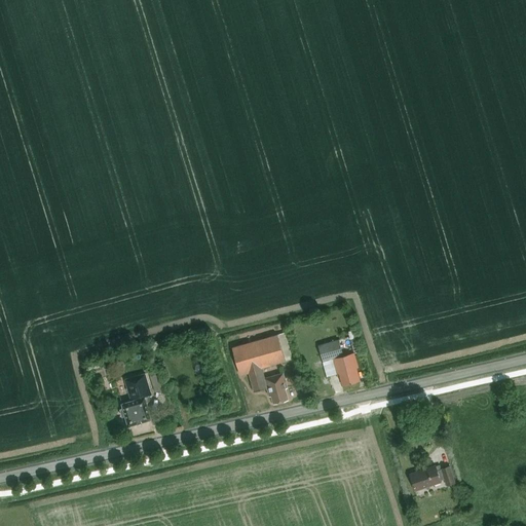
[(354,352),(361,350),(354,331),(348,333),(354,352)]
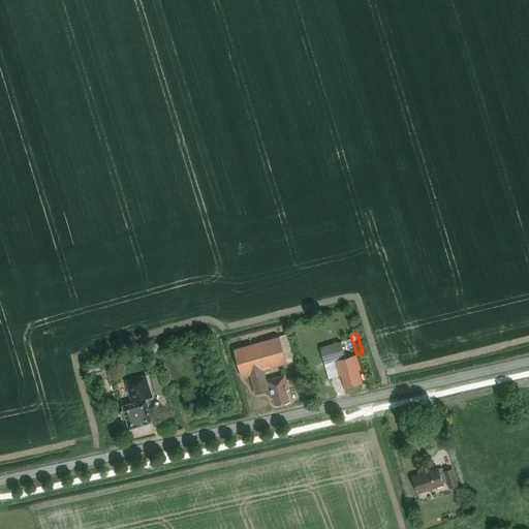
[(285,336),(265,341),(234,350),(241,377),(249,374),(254,394),(268,390),(270,397),(272,396),(275,405),(290,401),(287,392),(289,391),(285,375),(267,381),(263,371),(293,362),(285,336)]
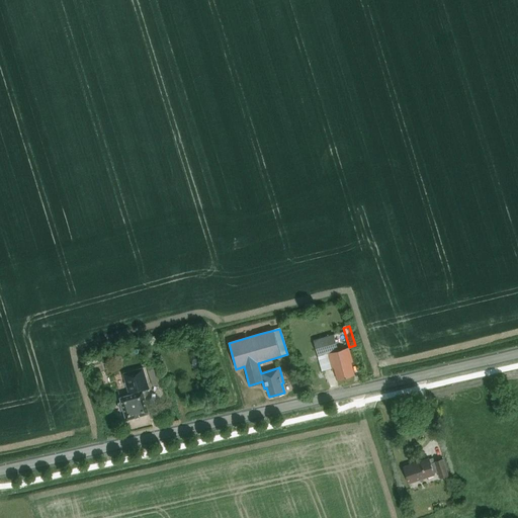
[(337,380),(352,376),(349,364),(352,364),(348,348),(337,351),(333,337),(314,342),(318,356),(328,354),(332,369),(334,369),(337,380)]
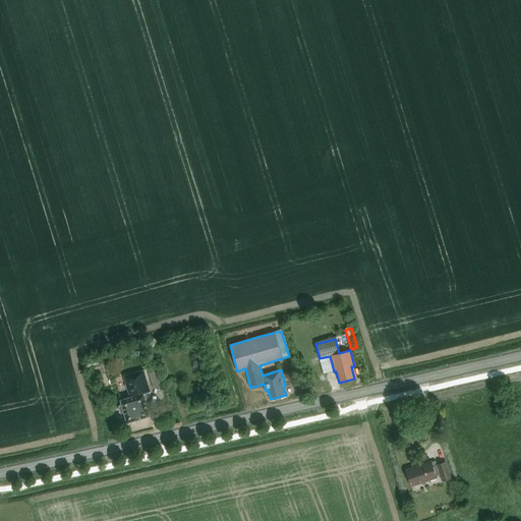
[(142,394),(150,393),(143,371),(123,378),(129,398),(120,400),(121,406),(119,406),(121,414),(124,413),(126,422),(149,416),(142,394)]
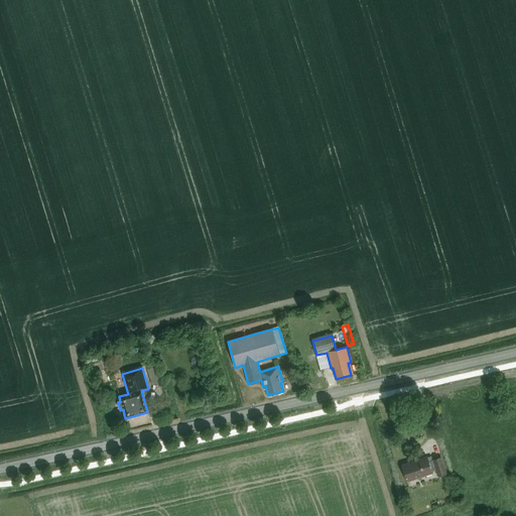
[(439,476),(447,473),(441,456),(433,459),(433,461),(430,462),(428,456),(402,464),(408,481),(433,473),(433,470),(437,469),(439,476)]
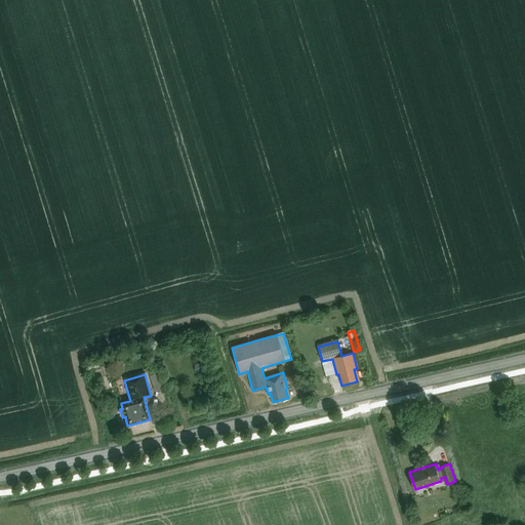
All buildings are outlined.
